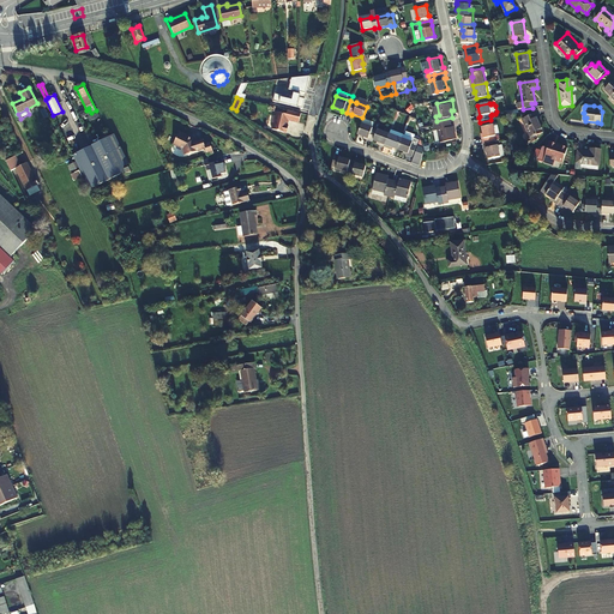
[(301,113),(288,110),(287,114),(276,112),(275,116),(274,115),(272,122),(274,122),(272,130),(287,133),(288,126),(287,126),(288,120),(299,122),(301,113)]
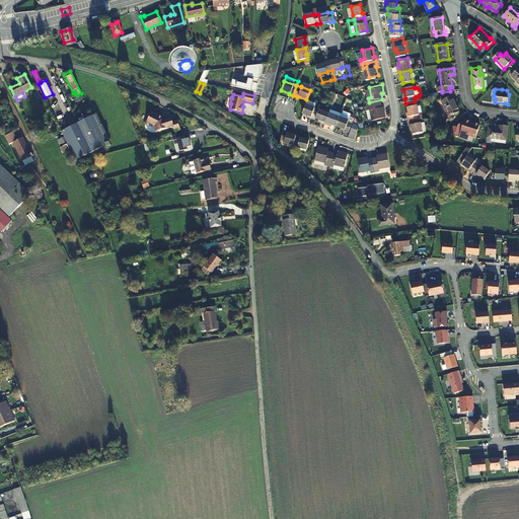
[(451,95),(441,99),(448,116),(444,118),(446,121),(451,118),(454,116),(453,114),(457,112),(452,99),(453,98),(451,95)]
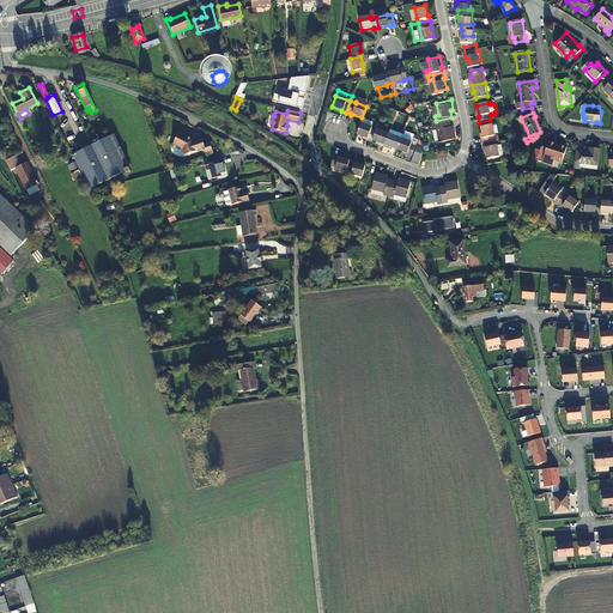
[(451,117),(436,121),(437,126),(439,126),(442,138),(459,134),(456,123),(453,125),(451,117)]
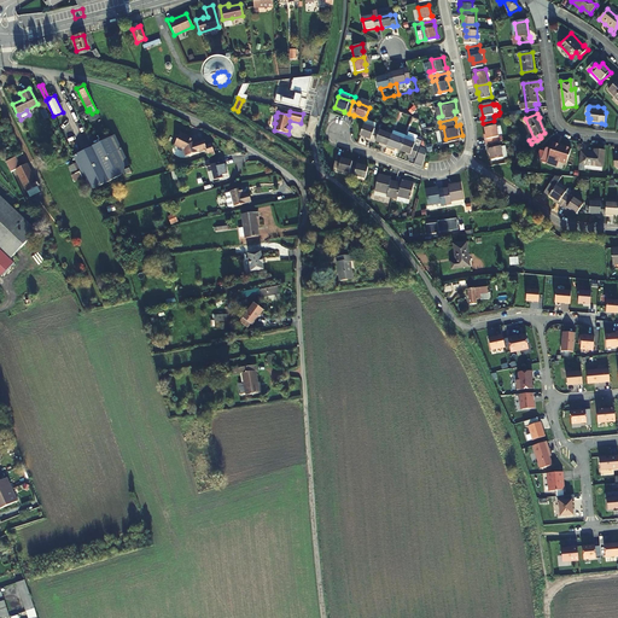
[(363,122),(359,133),(369,138),(371,136),(374,139),(379,129),(374,128),(375,126),(363,122)]
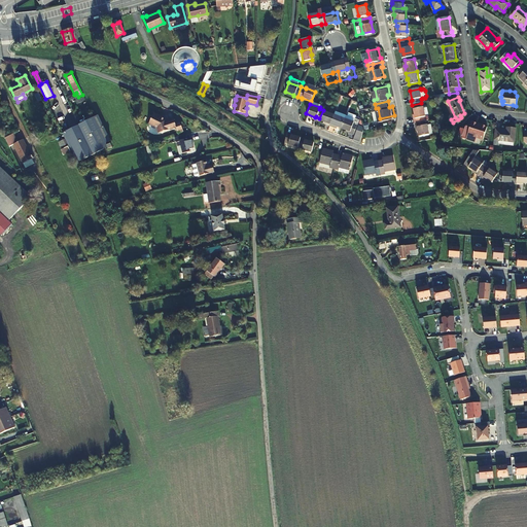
[(323,110),(319,118),(324,120),(329,123),(334,112),(323,108),(323,110)]
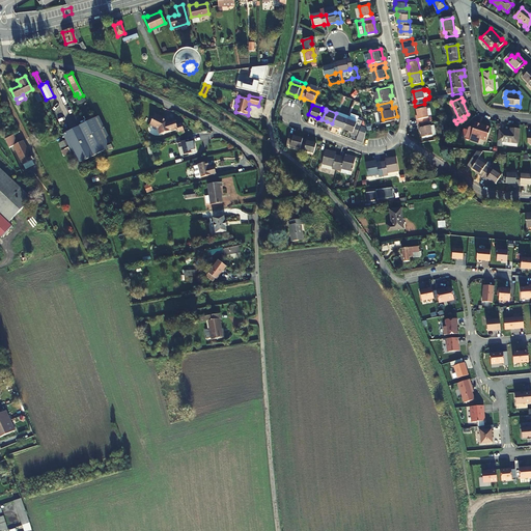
[(418,126),(428,123),(427,119),(429,118),(427,109),(417,111),(419,120),(417,121),(418,126)]
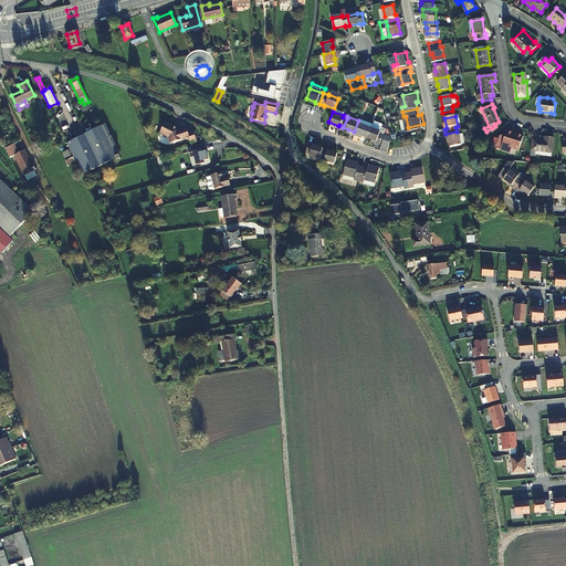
[(358,121),(354,132),(360,134),(366,136),(370,125),(358,121)]
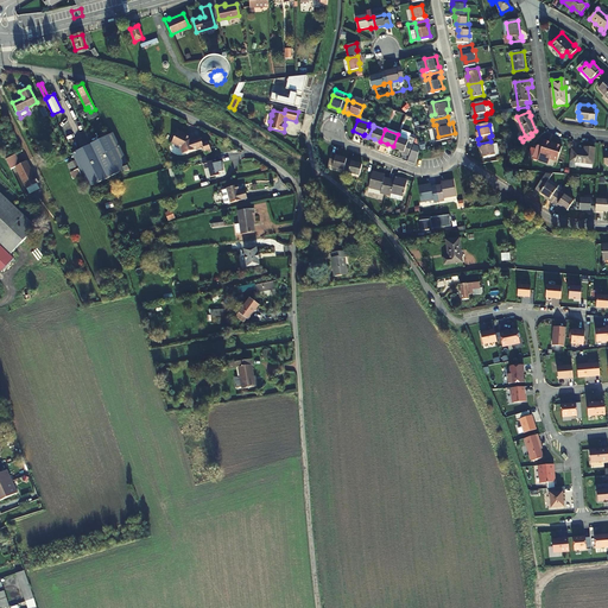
[(181,131),(175,144),(183,149),(185,154),(206,149),(208,154),(214,153),(210,143),(206,144),(203,139),(195,141),(194,139),(188,137),(189,135),(181,131)]
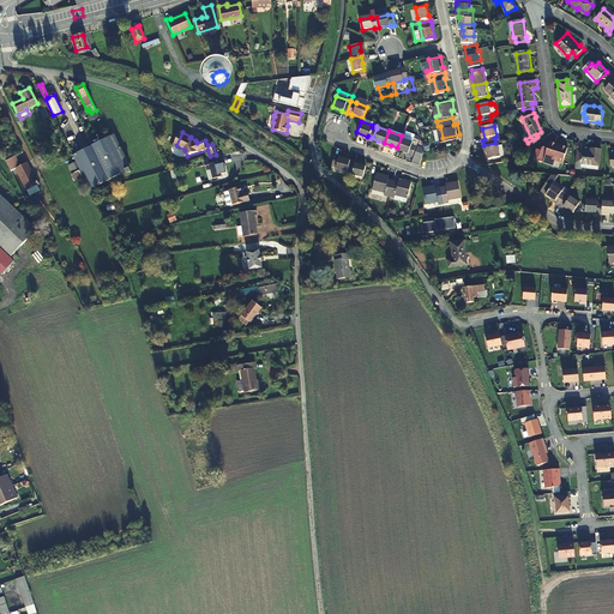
[(72,155),(89,190),(127,170),(125,166),(130,163),(114,134),(72,155)]
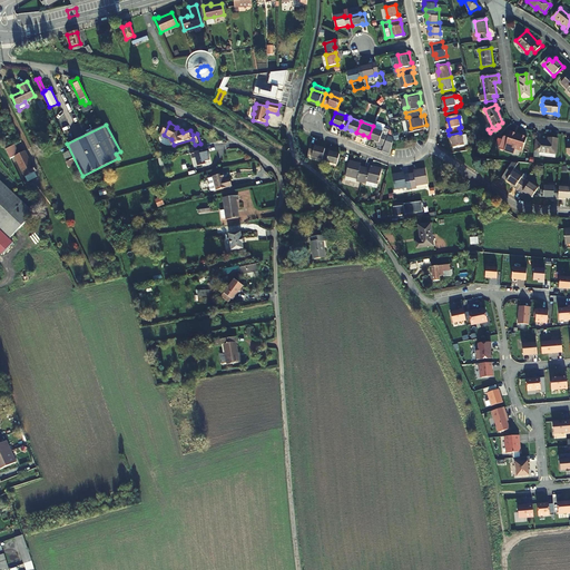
[(390,127),(385,126),(383,130),(373,126),(369,137),(379,140),(379,141),(384,144),(390,127)]
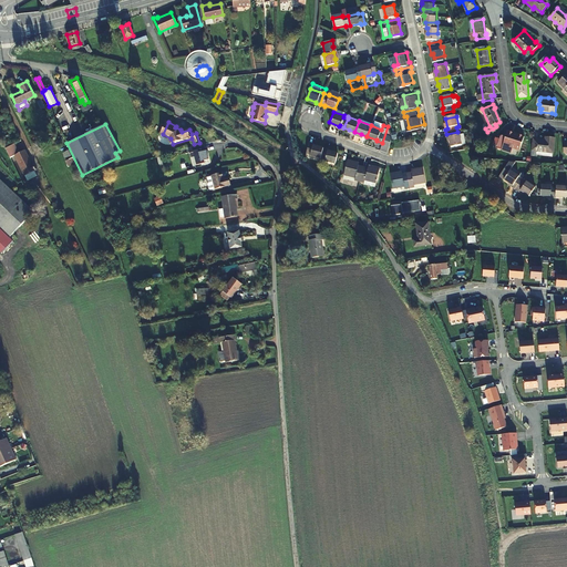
[(457,132),(446,134),(447,140),(449,140),(451,150),(461,147),(460,136),(459,136),(457,132)]
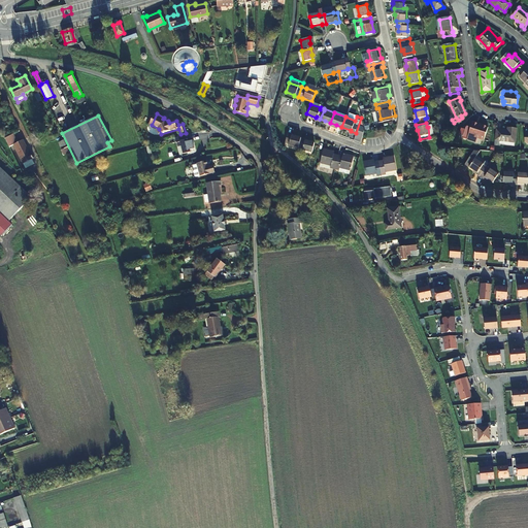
[(489,128),(473,124),(471,129),(468,128),(466,130),(464,138),(469,139),(468,141),(477,143),(479,139),(486,141),(489,128)]
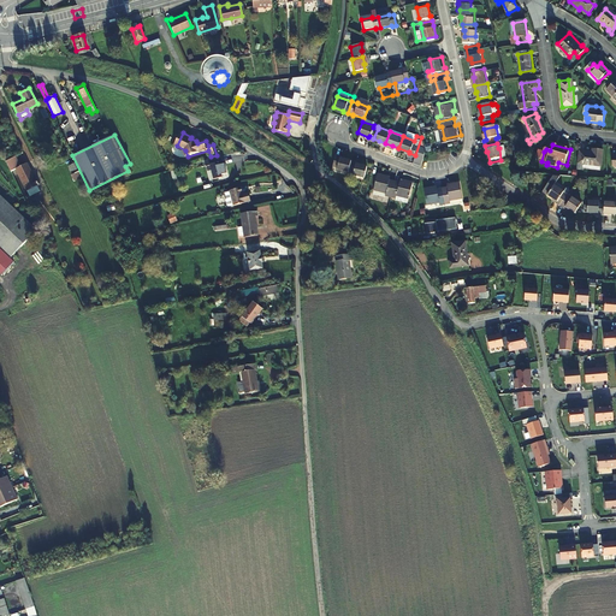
[(581,153),(580,170),(585,170),(603,171),(603,167),(604,150),(594,150),(594,154),(581,153)]
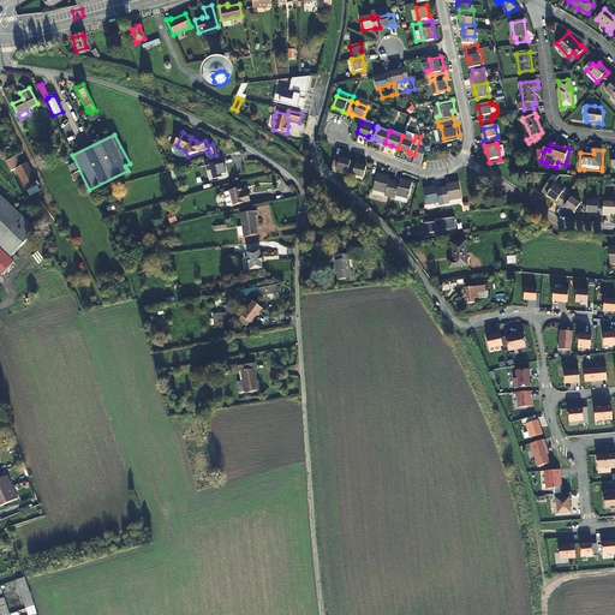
[(16,169),(30,196),(40,191),(37,186),(39,185),(35,178),(35,179),(27,163),(22,166),(16,156),(5,161),(11,172),(16,169)]
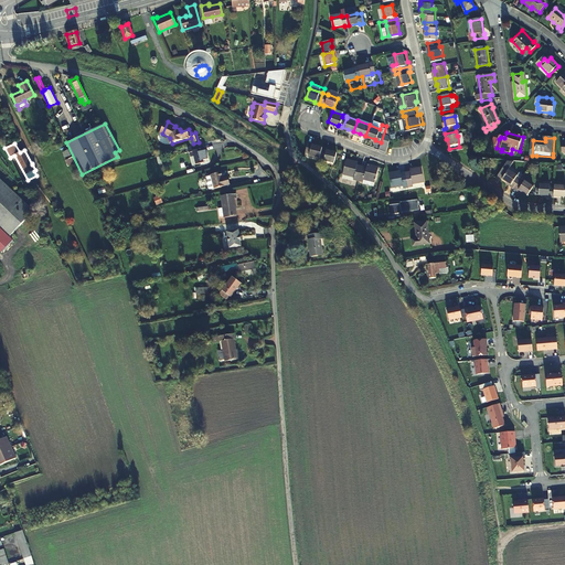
[(319,160),(321,150),(310,148),(311,146),(307,145),(305,156),(308,157),(308,158),(319,160)]
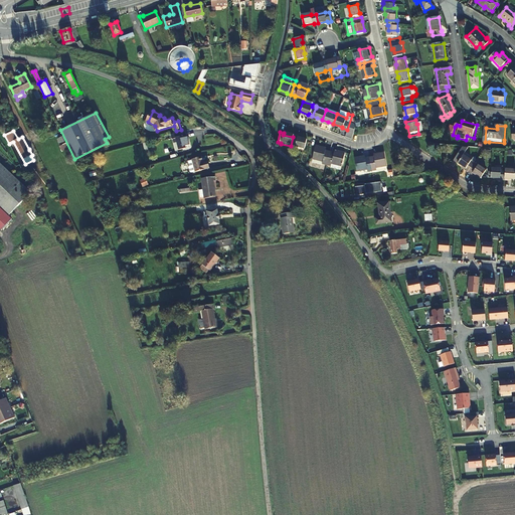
[(184,133),(173,136),(174,140),(178,139),(180,151),(188,149),(187,147),(191,146),(190,138),(185,139),(184,133)]
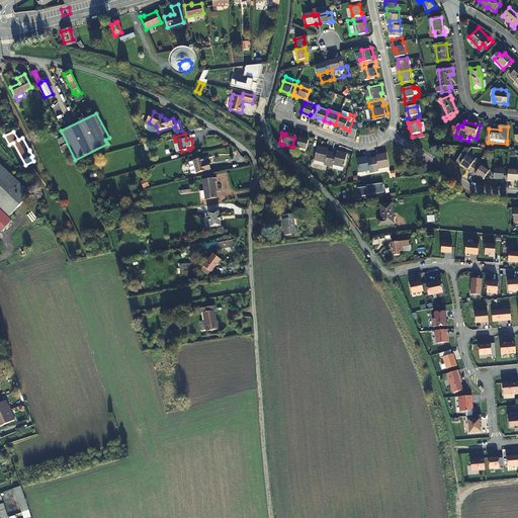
[(294,138),(292,147),(296,148),(295,149),(305,151),(307,142),(298,140),(298,139),(294,138)]
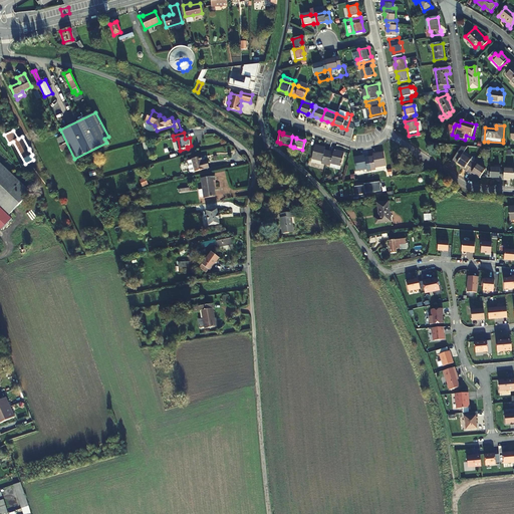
[(462,155),(467,147),(461,147),(453,160),(461,166),(464,168),(463,170),(467,172),(473,164),(476,159),(472,156),(470,160),(462,155)]
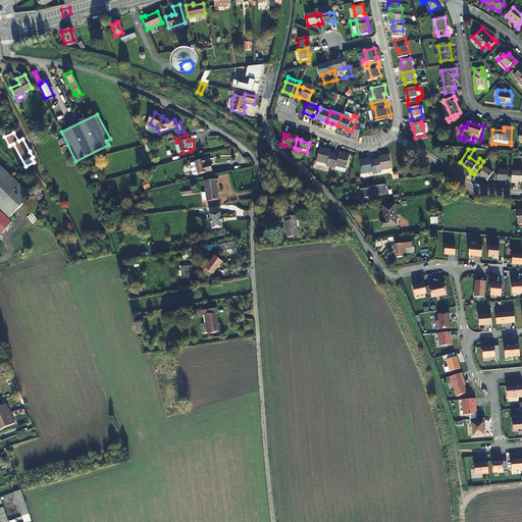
[(325,169),(329,170),(333,158),(328,156),(329,153),(319,150),(315,164),(326,167),(325,169)]
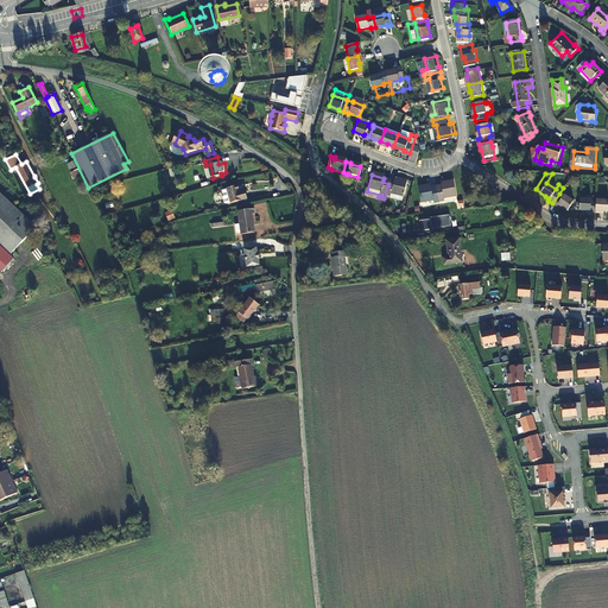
[(388,184),(384,198),(388,201),(390,198),(401,202),(406,185),(396,182),(394,185),(388,184)]
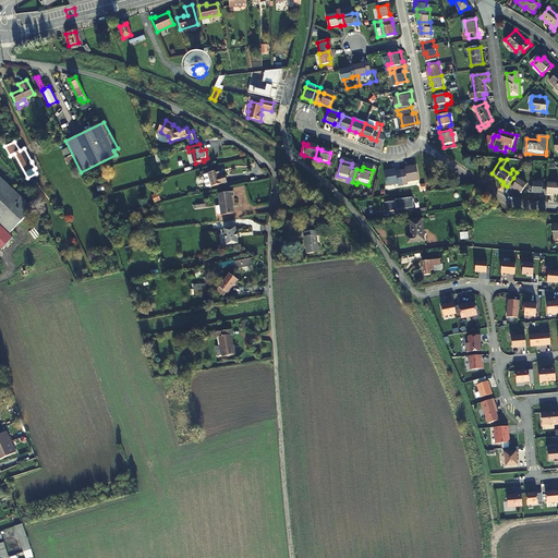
[(400,173),(402,186),(402,189),(419,186),(419,183),(416,168),(407,169),(407,172),(400,173)]
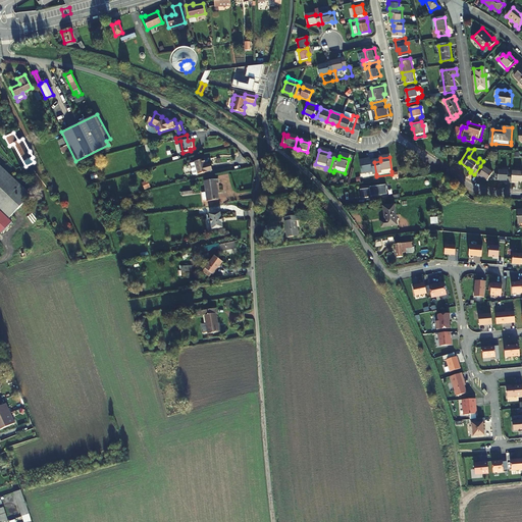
[(198,173),(198,174),(212,170),(211,164),(206,165),(204,159),(195,162),(195,163),(191,164),(193,168),(192,170),(193,173),(194,174),(198,173)]
